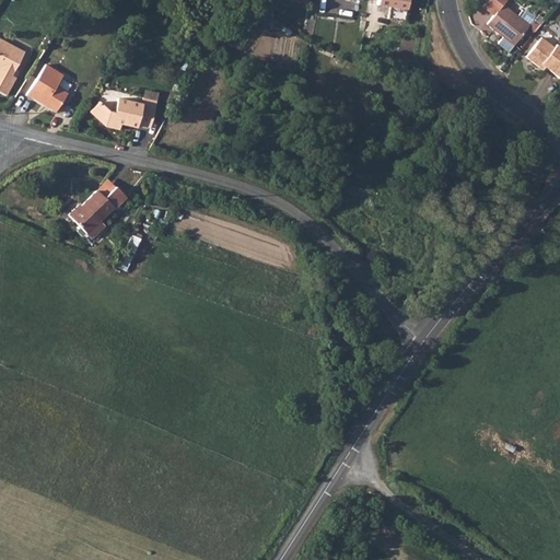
[(404,19),(407,0),(376,0),(376,2),(389,3),(387,16),(404,19)]
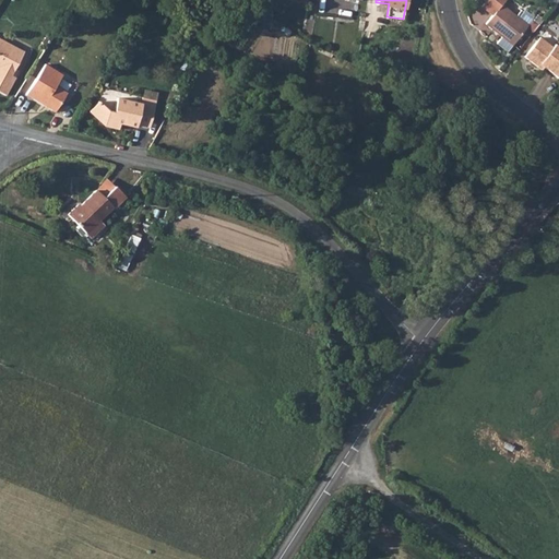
[(508,4),(510,0),(492,0),(488,6),(499,14),(491,25),(519,45),(534,24),(508,4)]
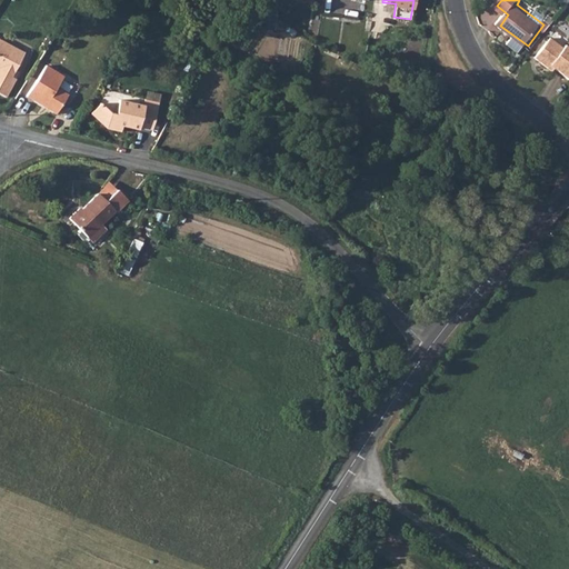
[(547,66),(565,79),(568,73),(568,50),(561,45),(559,48),(546,38),(530,58),(545,69),(547,66)]
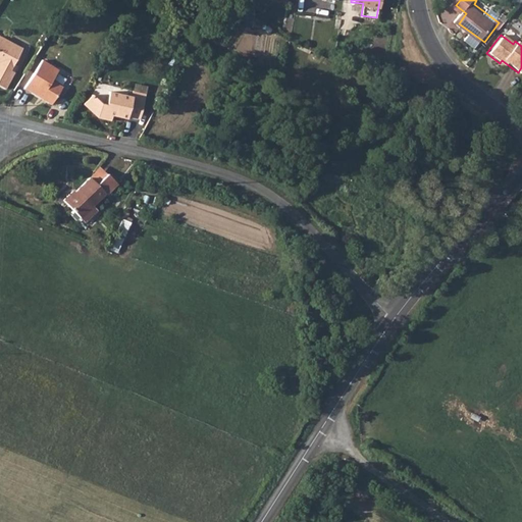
[(22,49),(0,36),(0,86),(5,89),(14,72),(10,70),(22,49)]
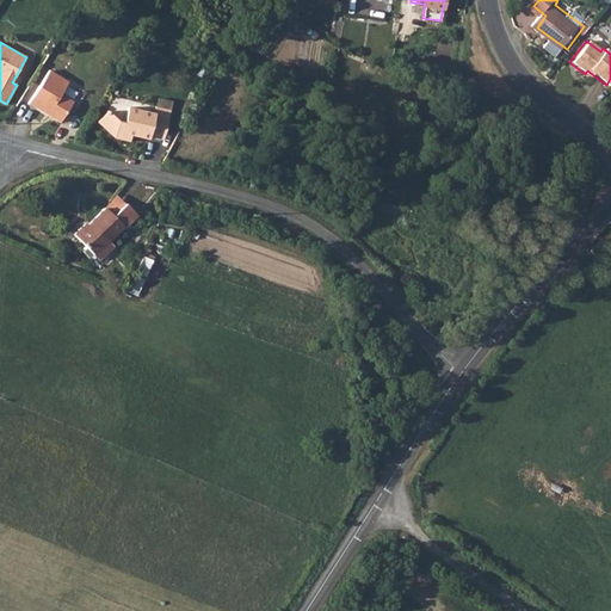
[(68,82),(49,71),(29,103),(60,123),(73,102),(61,94),(68,82)]
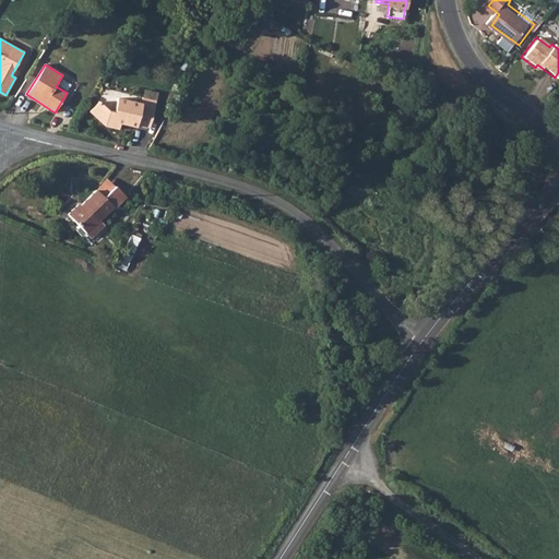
[(142,107),(142,105),(118,99),(115,114),(109,113),(99,103),(91,113),(105,126),(120,129),(121,125),(138,128),(139,126),(152,129),(155,110),(142,107)]
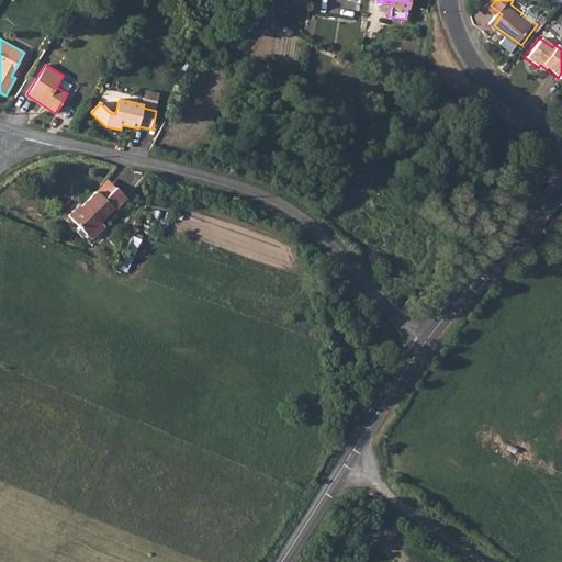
[(101,199),(113,188),(107,181),(94,192),(101,199)]
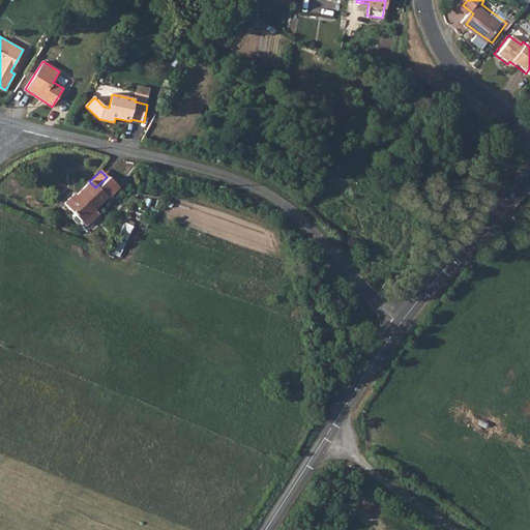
[(107,177),(95,187),(89,181),(74,195),(71,193),(61,202),(78,221),(91,208),(104,197),(106,199),(117,188),(107,177)]
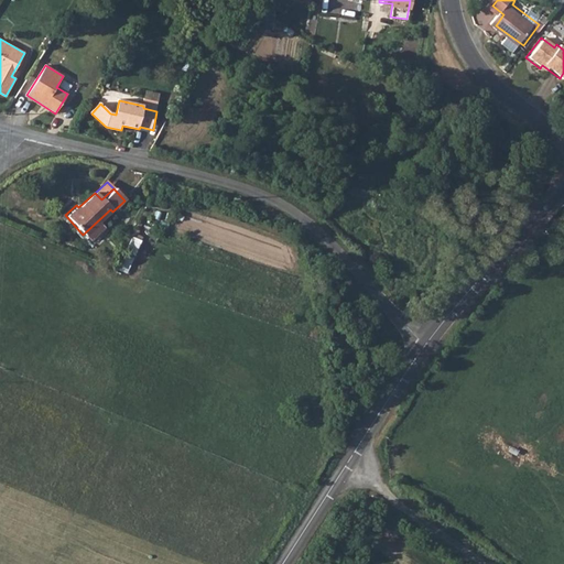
[(97,221),(83,235),(88,240),(102,227),(97,221)]
